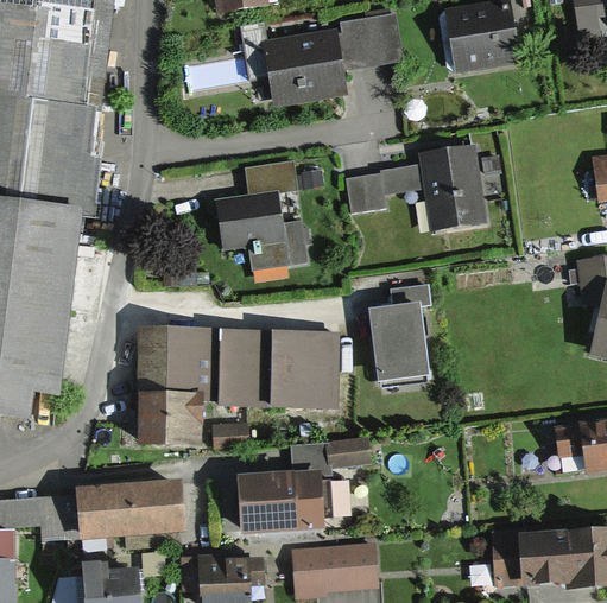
[(0,0),(0,416),(30,419),(33,395),(59,399),(81,216),(92,217),(97,158),(89,158),(95,107),(101,107),(114,0),(0,0)]
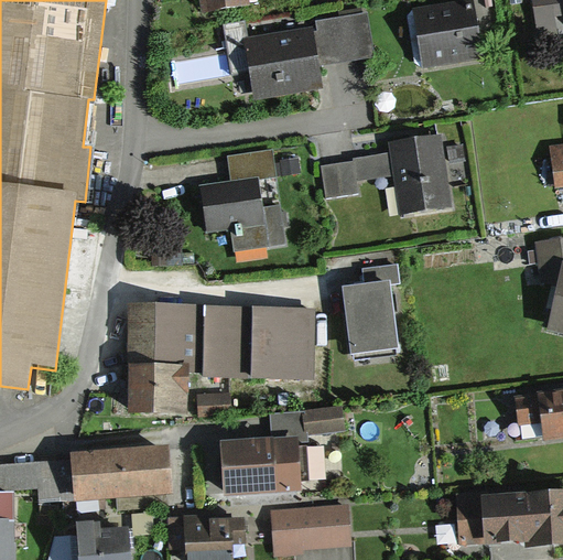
[(199,0),(202,12),(249,4),(248,0),(199,0)]
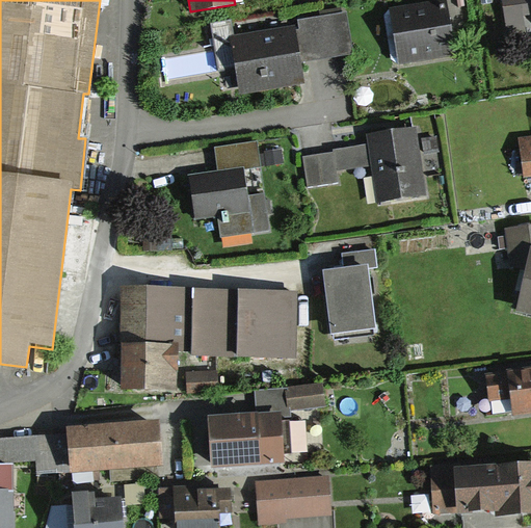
[(440,0),(389,8),(397,61),(454,52),(446,0),(440,0)]
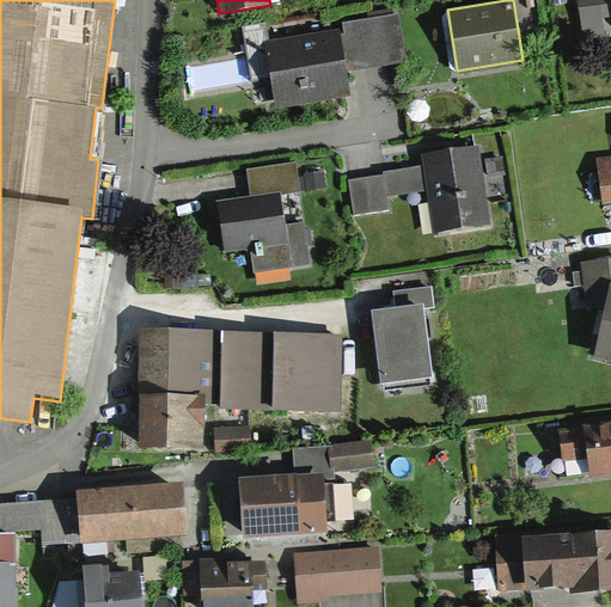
[(610,2),(610,0),(579,0),(584,38),(604,36),(602,17),(610,14),(610,2)]
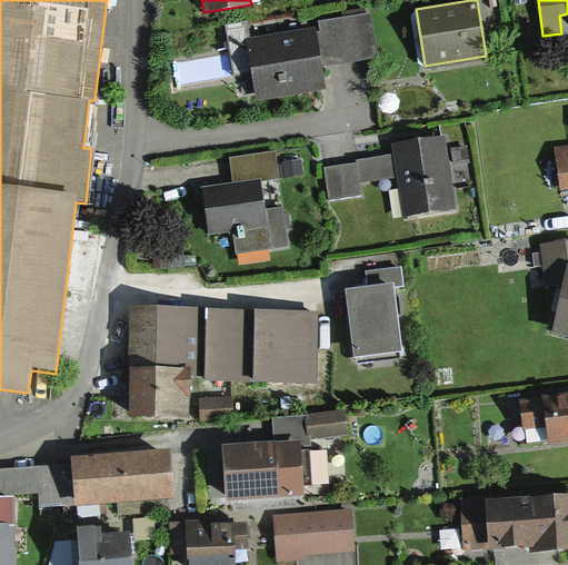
[(316,19),(317,23),(324,66),(378,56),(370,10),(316,19)]
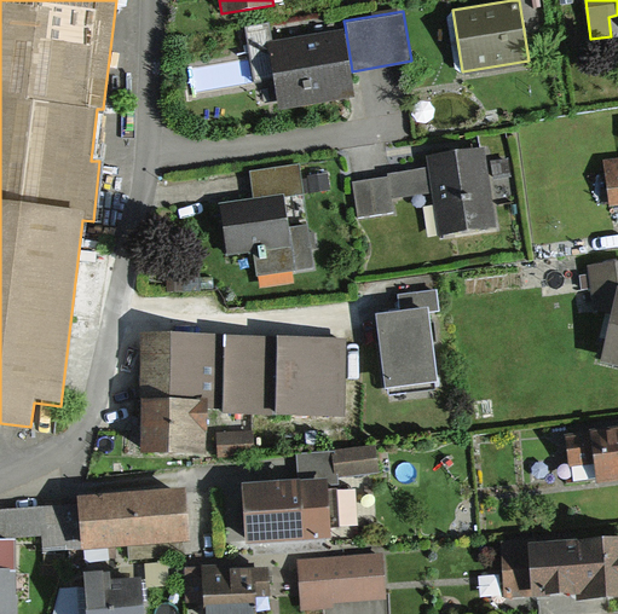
[(255,81),(272,77),(265,40),(271,39),(267,21),(238,27),(242,45),(248,44),(255,81)]
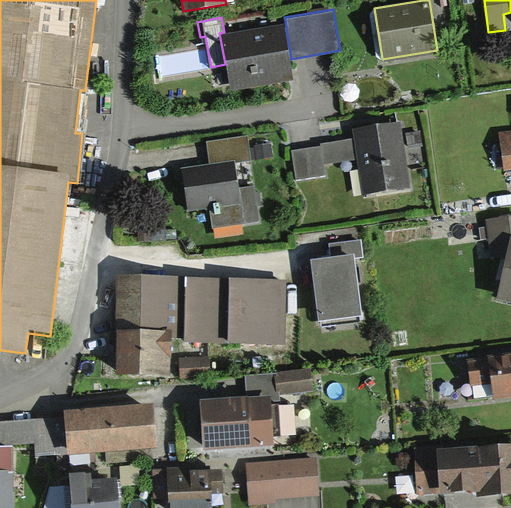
[(295,79),(291,59),(285,21),(224,32),(219,33),(225,64),(229,91),(295,79)]
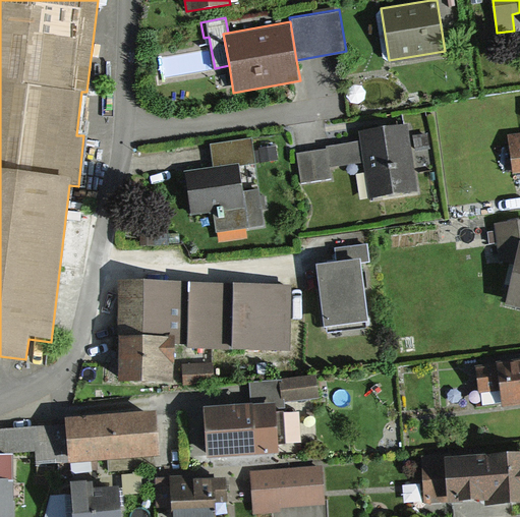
[(406,124),(358,132),(359,139),(329,145),(330,148),(297,153),(302,180),(331,176),(329,165),(361,160),(367,197),(416,189),(406,124)]
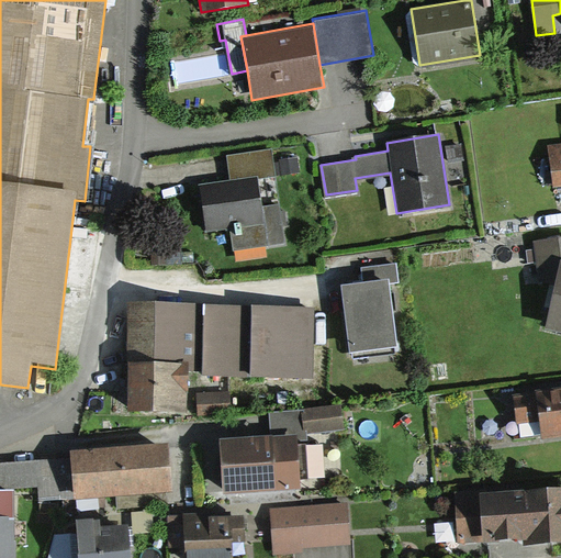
[(560,137),(550,138),(551,179),(560,178),(560,137)]
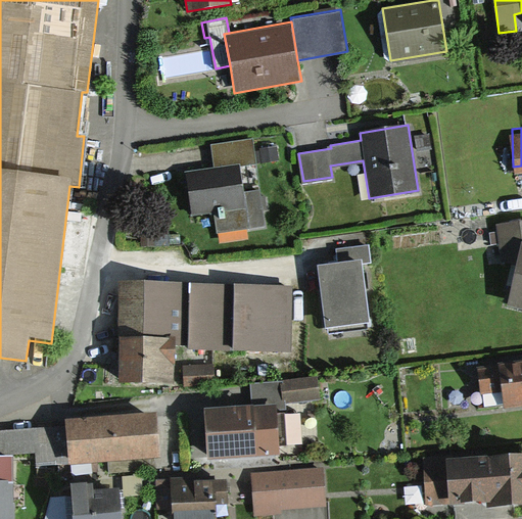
[(215,167),(186,171),(191,209),(215,206),(218,230),(264,224),(255,162),(278,159),(275,144),(252,147),(251,137),(211,142),(215,167)]
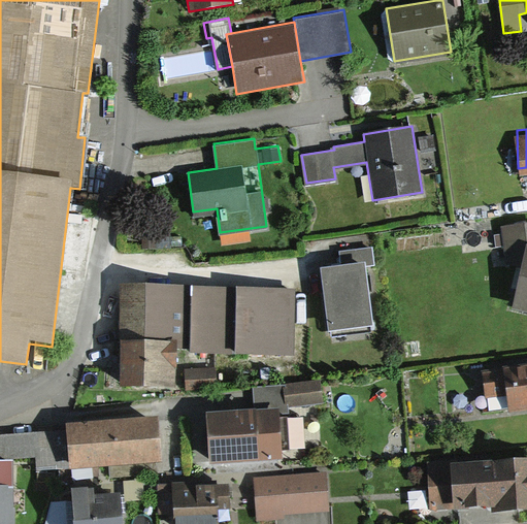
[(341,266),(320,269),(328,330),(371,325),(363,264),(372,262),(370,247),(339,251),(341,266)]
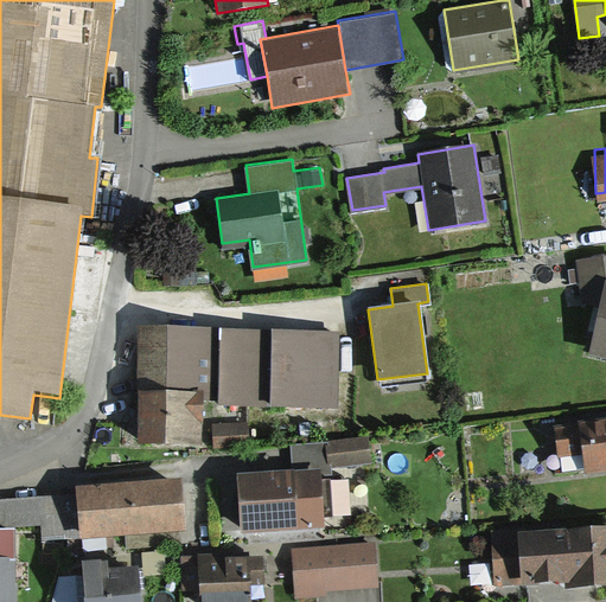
[(605,283),(604,283),(588,351),(605,354),(605,283)]
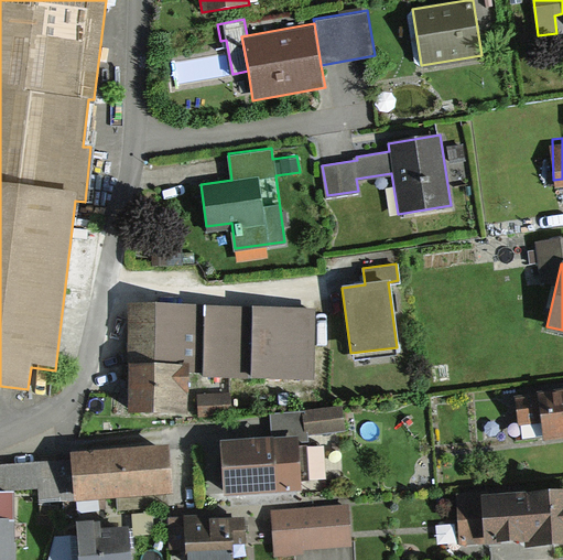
[(203,303),(129,302),(128,412),(186,413),(186,372),(204,372),(204,376),(315,377),(315,304),(250,304),(203,303)]
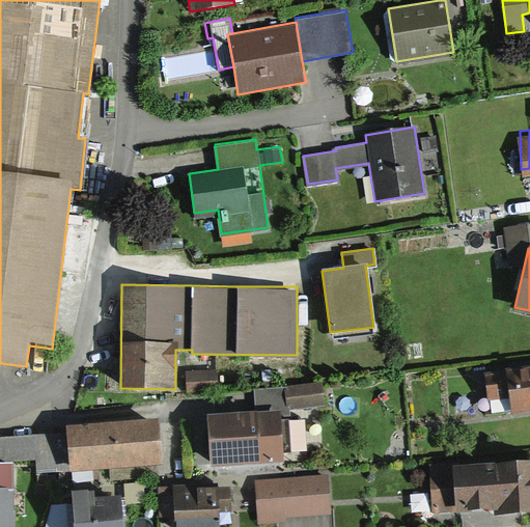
[(505,375),(486,377),(489,397),(508,396),(509,410),(529,408),(529,363),(504,366),(505,375)]
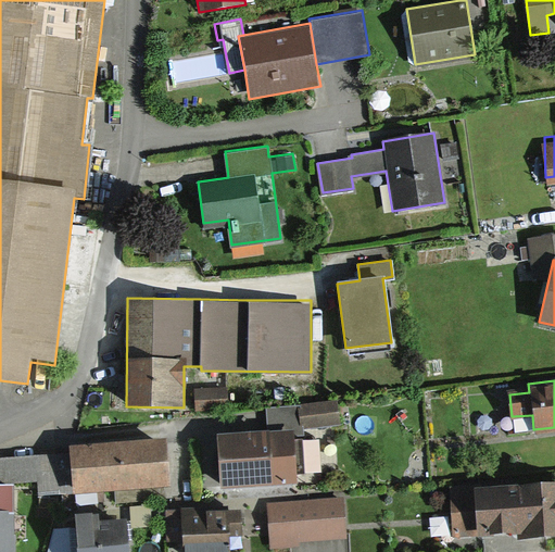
[(226,384),(192,388),(196,410),(228,406),(226,384)]
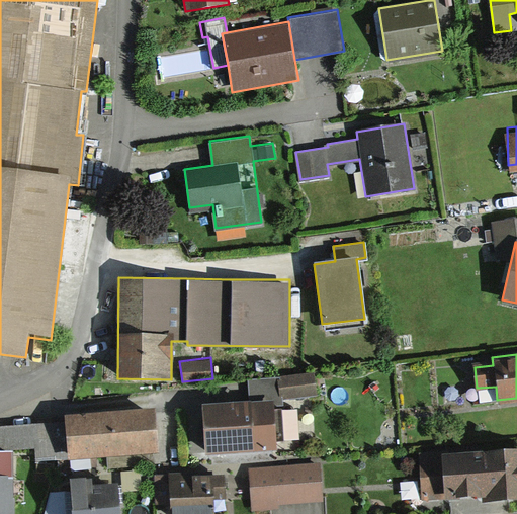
[(315,370),(277,377),(281,401),(319,394),(315,370)]
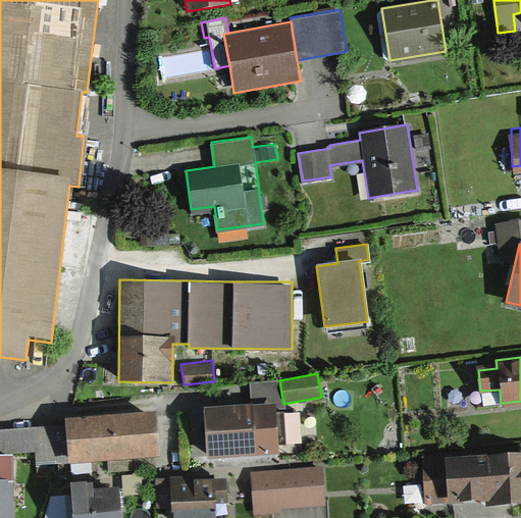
[(274,405),(204,409),(207,458),(277,454),(274,405)]
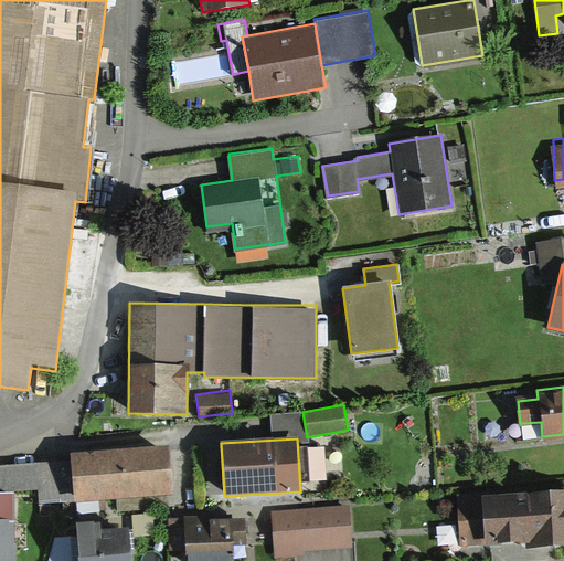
[(70,453),(71,459),(73,495),(74,500),(173,494),(169,445),(70,453)]
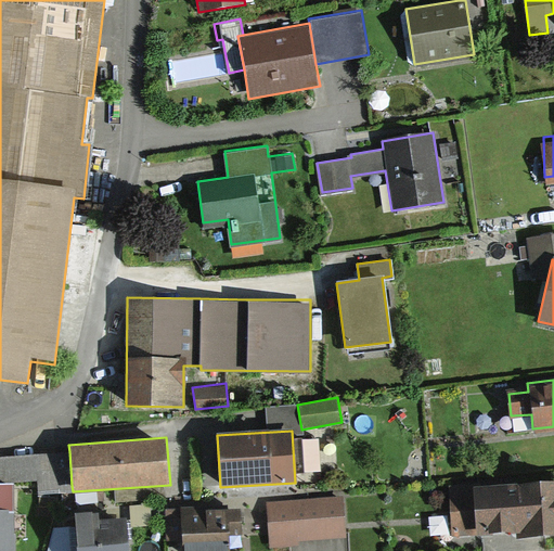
[(38,489),(72,486),(69,451),(0,456),(0,481),(38,478),(38,489)]
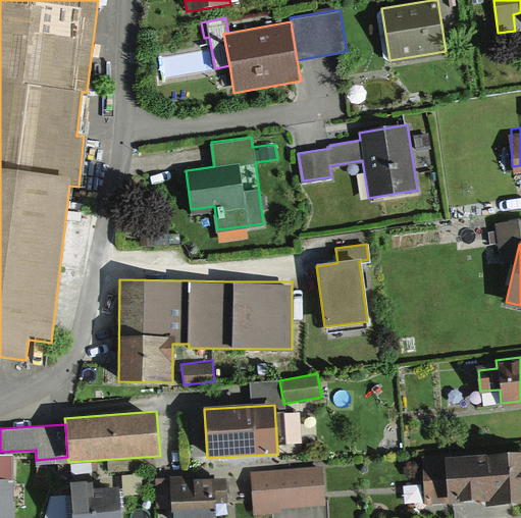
[(444,453),(422,455),(425,501),(448,499),(448,503),(488,501),(488,506),(520,503),(520,451),(444,458),(444,453)]
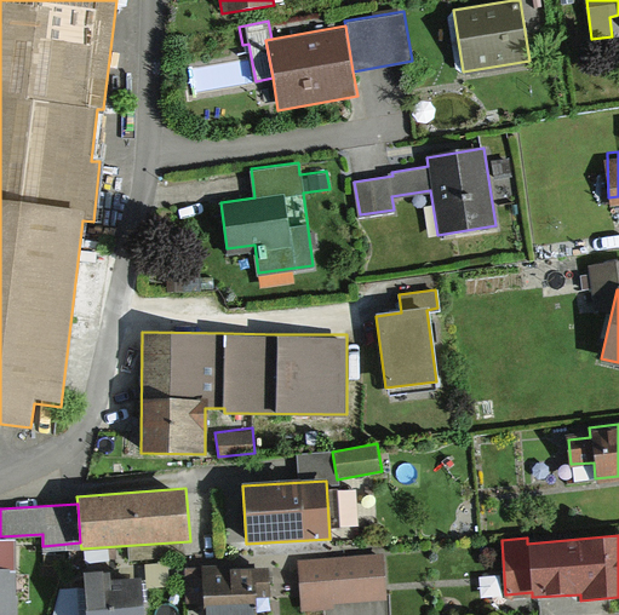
[(15,614),(15,541),(0,541),(0,614),(15,614)]
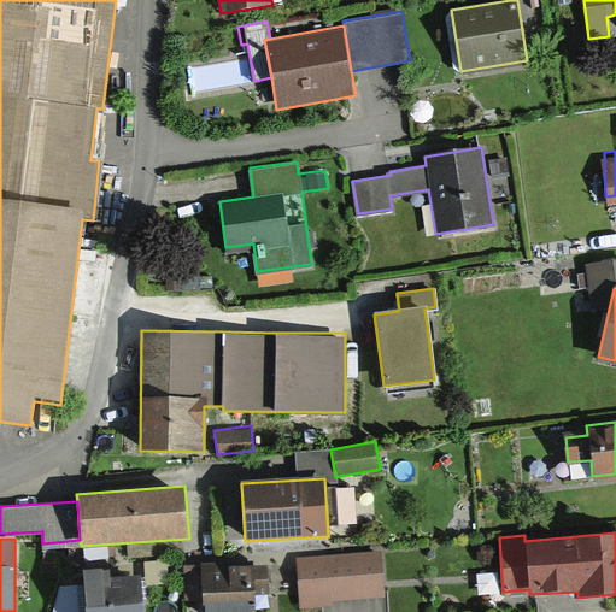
[(383,549),(297,555),(299,606),(329,604),(328,599),(386,595),(383,549)]
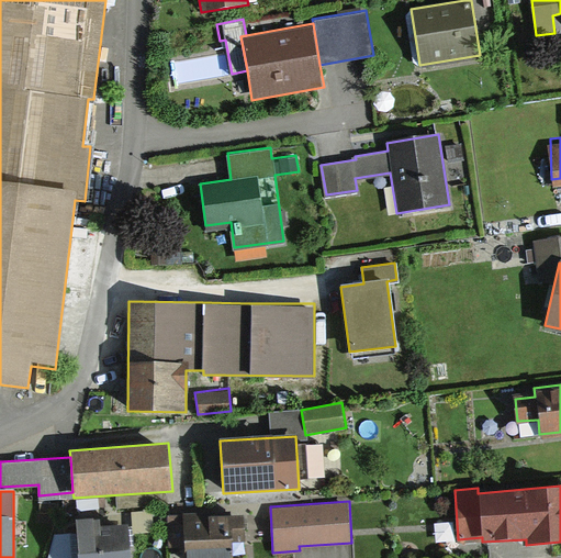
[(208,511),(168,514),(170,545),(183,544),(183,557),(233,557),(246,556),(243,515),(209,519),(208,511)]
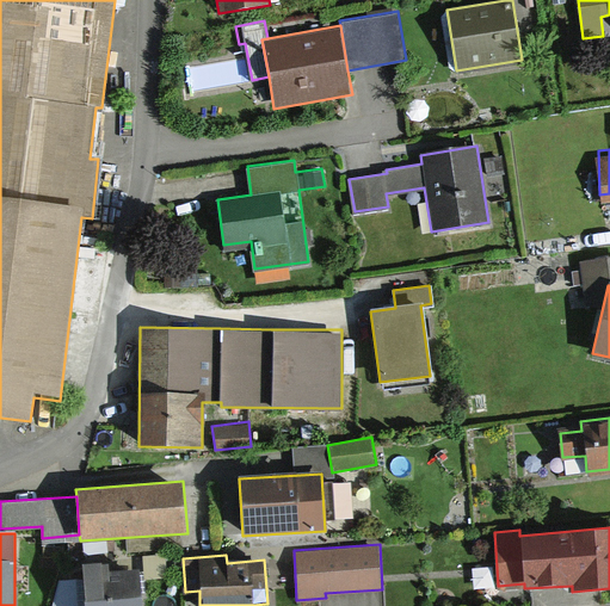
[(140,605),(137,564),(82,568),(82,577),(59,579),(50,605),(140,605)]
